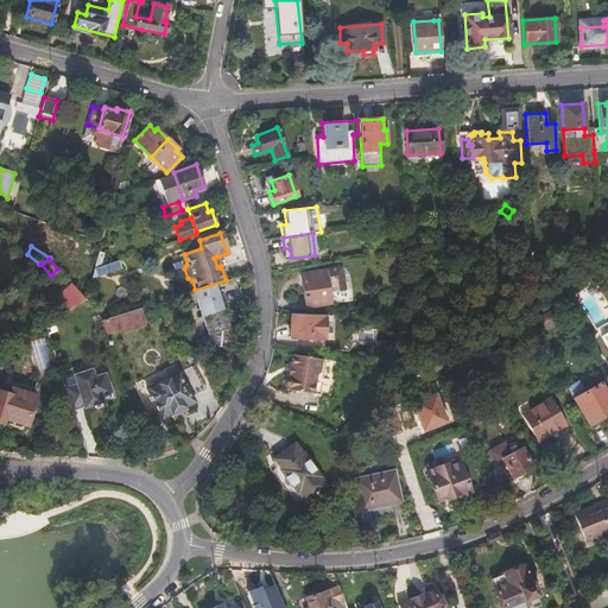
[(119,260),(94,267),(92,277),(121,268),(119,260)]
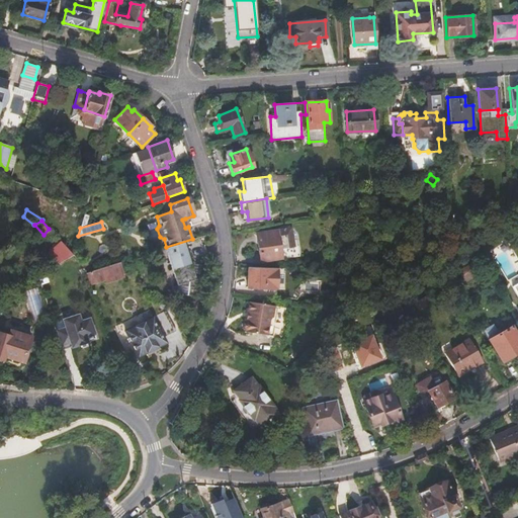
[(260,261),(298,256),(296,246),(292,247),(290,229),(259,233),(261,242),(258,242),(260,261)]
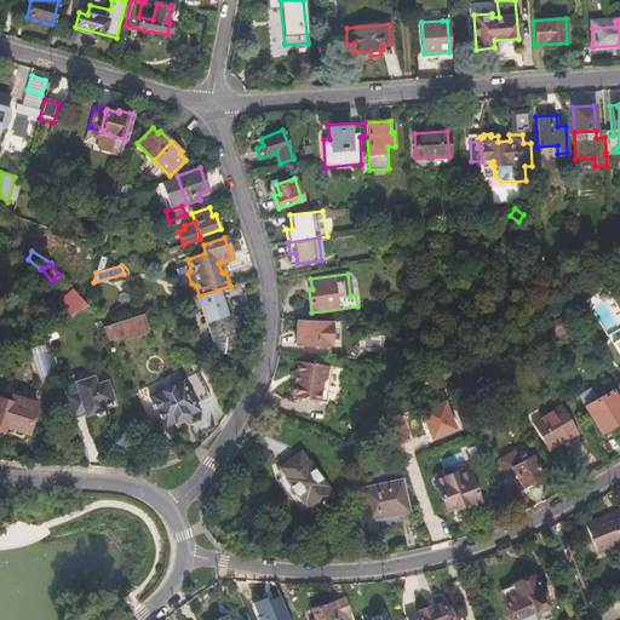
[(511,283),(503,286),(506,296),(515,292),(511,283)]
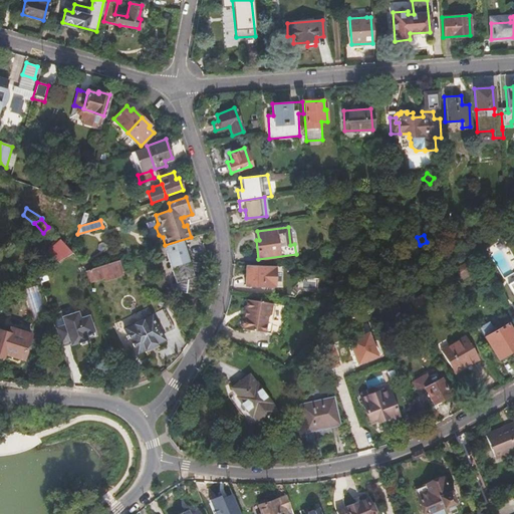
[(48,250),(59,262),(72,253),(60,240),(48,250)]
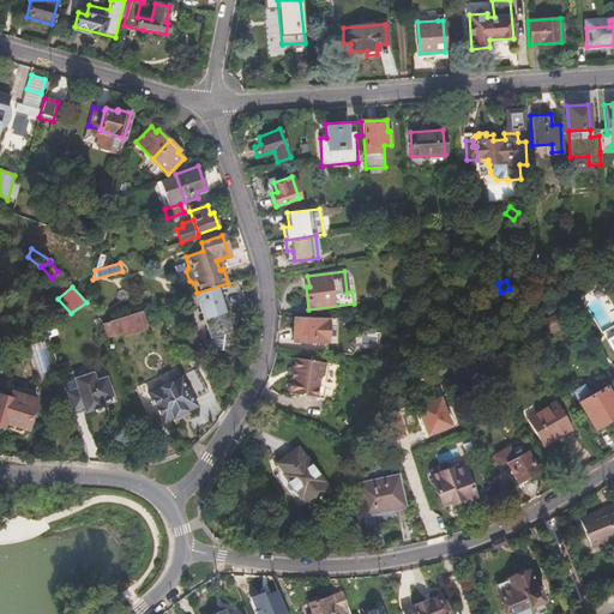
[(100,308),(94,312),(101,321),(103,321),(108,320),(100,308)]
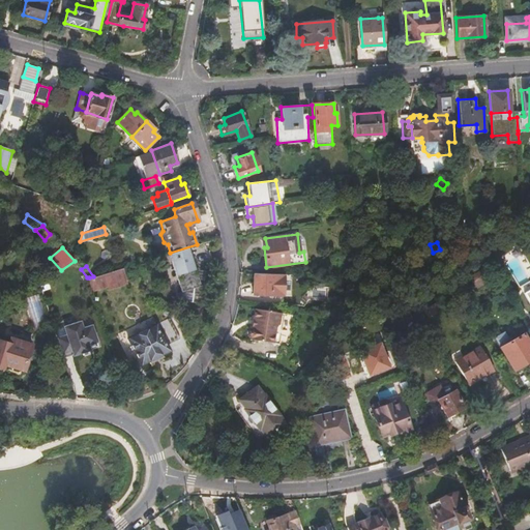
[(124,276),(122,267),(93,276),(89,277),(94,289),(109,285),(110,288),(126,284),(124,276)]
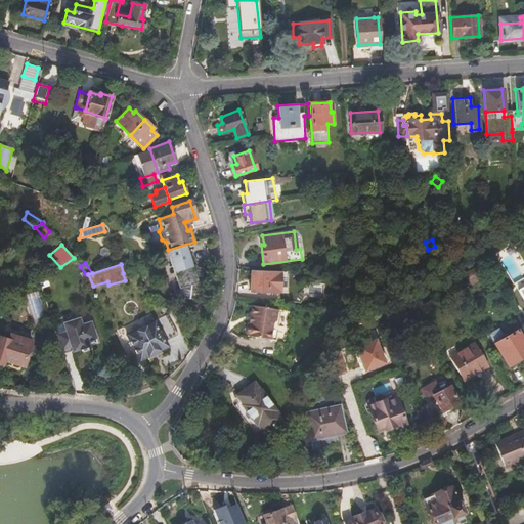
[(480,264),(468,272),(470,275),(473,273),(482,268),(480,264)]
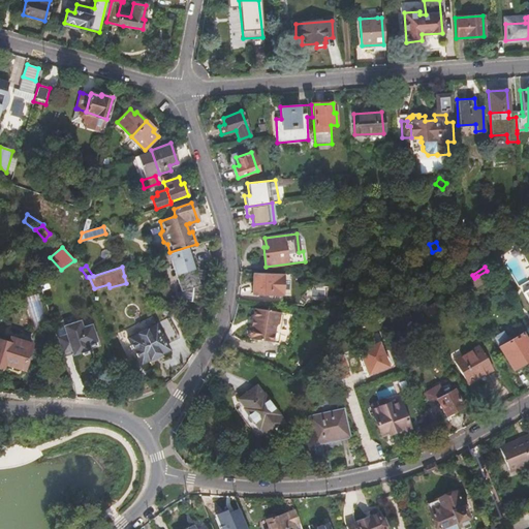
[(477,276),(483,283),(491,278),(487,271),(477,276)]
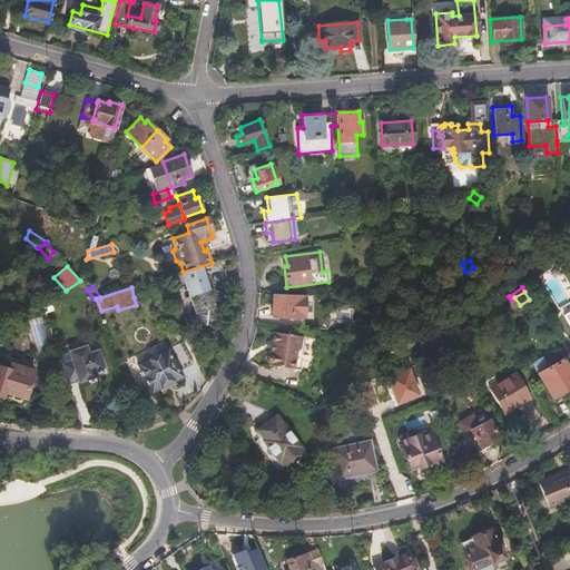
[(294,317),(295,294),(273,293),(272,316),(294,317)]
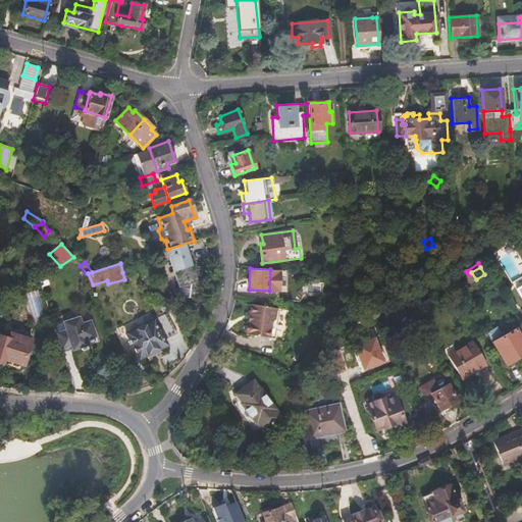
[(195,274),(183,276),(181,269),(176,270),(178,284),(196,281),(195,274)]
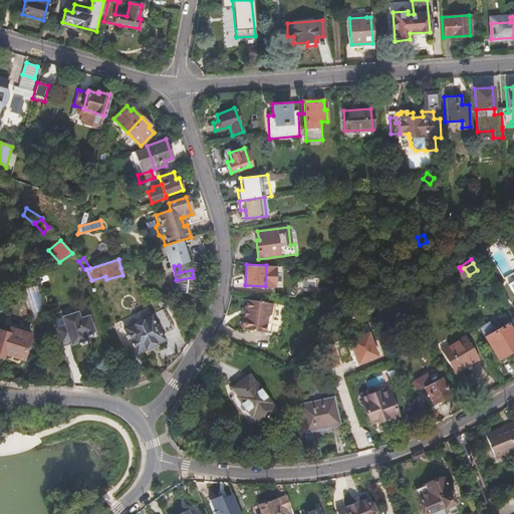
[(462,279),(469,275),(464,268),(461,270),(459,267),(455,269),(462,279)]
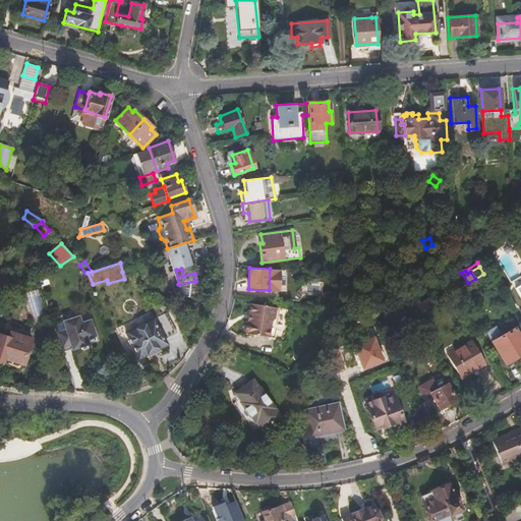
[(39,285),(22,289),(34,328),(50,323),(39,285)]
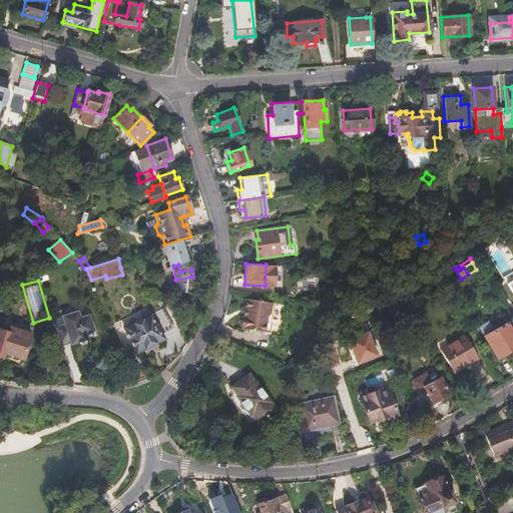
[(425,291),(418,296),(421,302),(429,298),(425,291)]
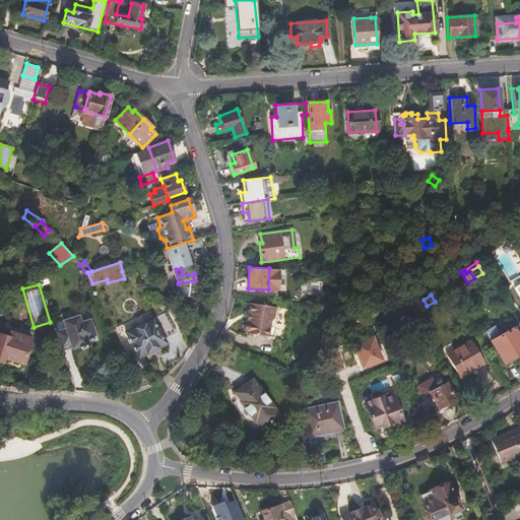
[(427,306),(424,300),(414,305),(418,312),(427,306)]
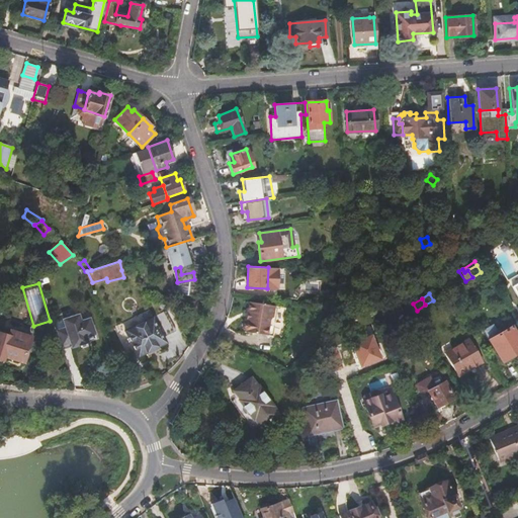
[(244,320),(243,328),(245,329),(244,330),(273,335),(278,305),(249,300),(246,319),(244,320)]
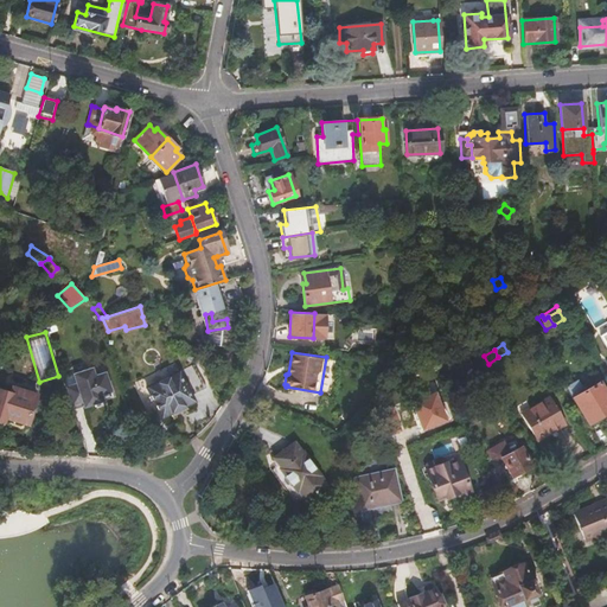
[(75,385),(64,388),(70,408),(81,404),(83,410),(103,404),(101,398),(112,395),(106,375),(95,378),(93,370),(72,376),(75,385)]
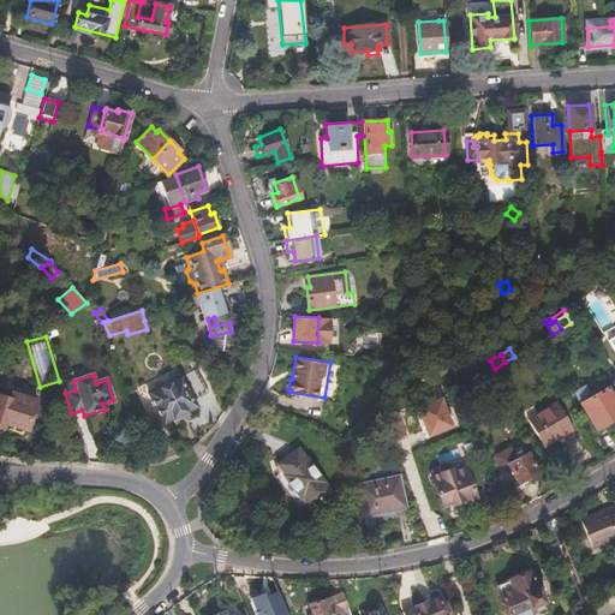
[(180,376),(147,393),(156,412),(148,417),(150,422),(160,417),(163,424),(172,421),(174,423),(187,416),(186,412),(196,407),(180,376)]
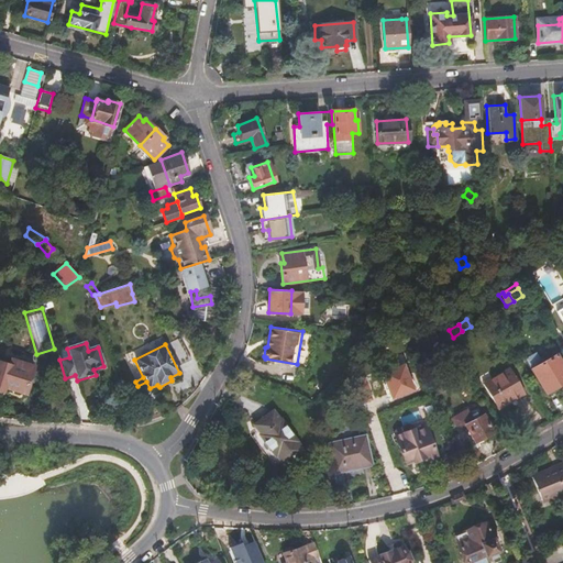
[(545,394),(562,382),(562,366),(555,354),(541,363),(536,353),(525,360),(545,394)]
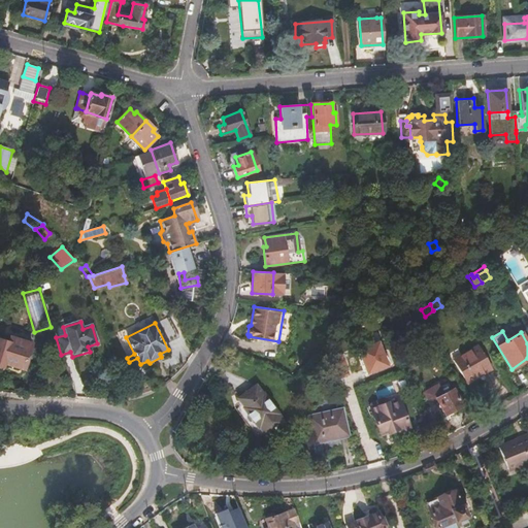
[(23,369),(31,343),(10,336),(8,342),(0,339),(0,366),(3,368),(4,363),(23,369)]
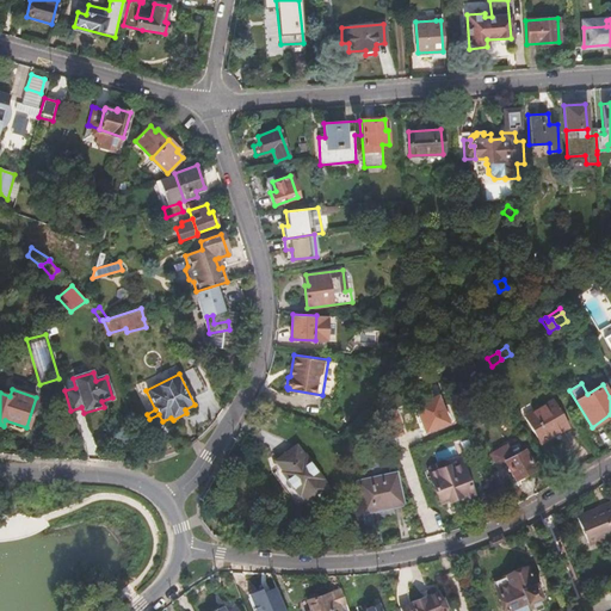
[(415,403),(427,433),(452,423),(440,394),(415,403)]
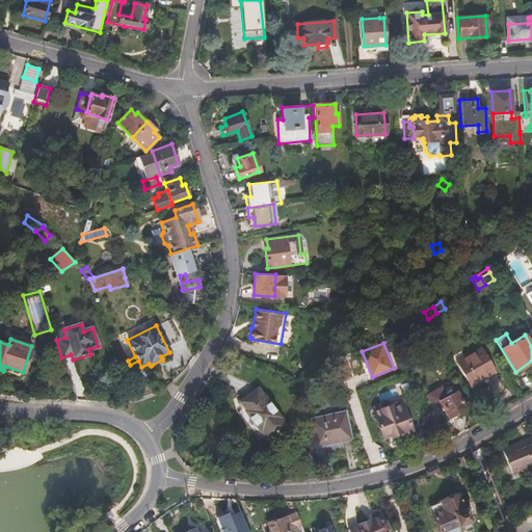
[(470,387),(495,372),(480,347),(455,362),(470,387)]
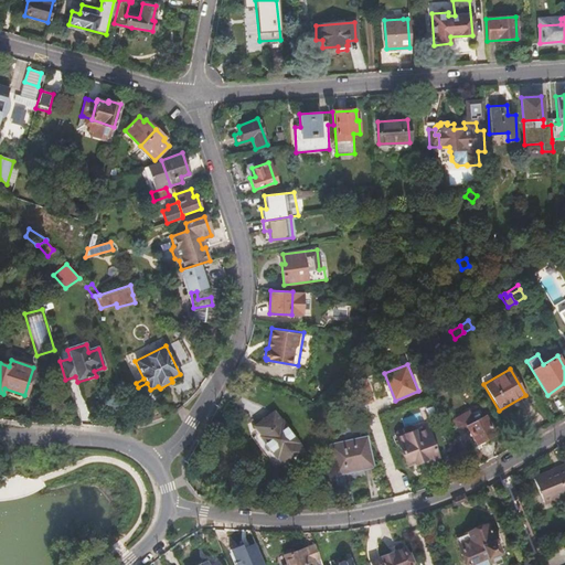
[(360,404),(375,401),(371,379),(355,381),(360,404)]
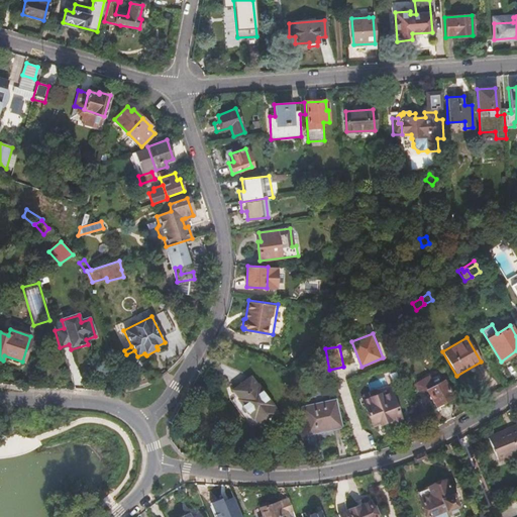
[(434,383),(443,378),(439,369),(430,373),(434,383)]
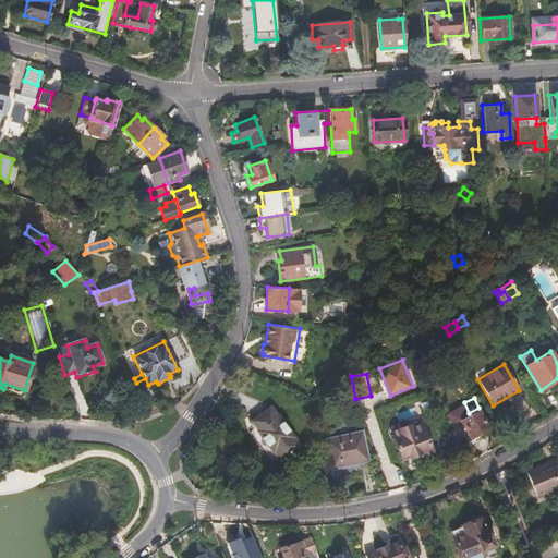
[(280,460),(299,446),(293,437),(294,436),(278,414),(276,415),(270,407),(252,421),(257,428),(256,429),(273,452),(274,451),(280,460)]
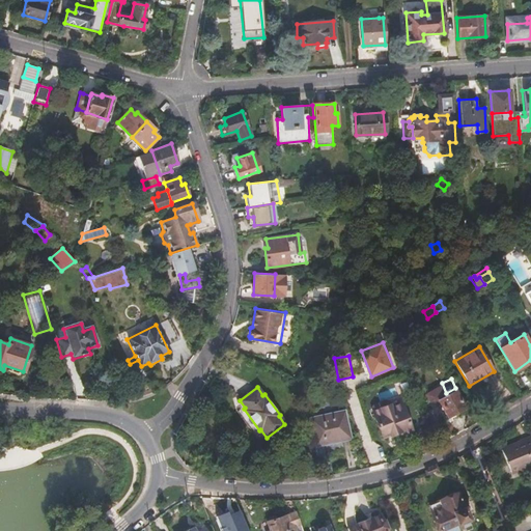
[(424,410),(431,425),(464,407),(454,391),(445,396),(440,387),(425,395),(430,406),(424,410)]
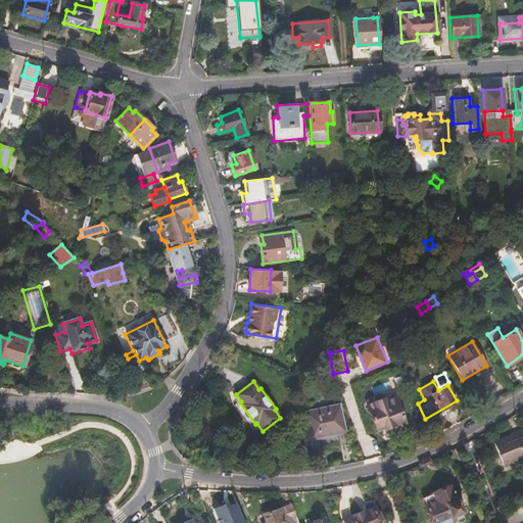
[(388,402),(368,411),(376,430),(383,427),(384,430),(397,424),(398,428),(406,425),(394,396),(386,399),(388,402)]
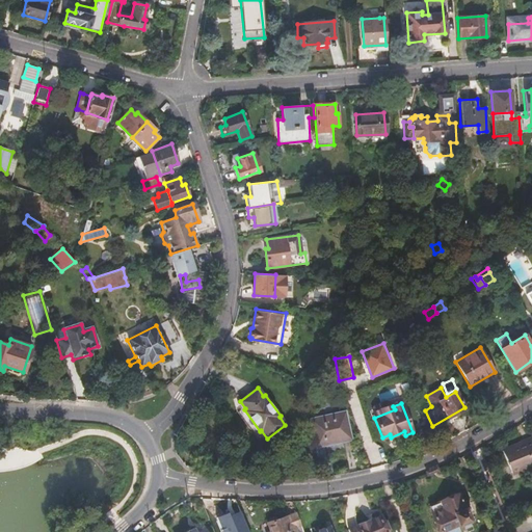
[(317,447),(351,439),(345,411),(336,414),(334,406),(322,408),(324,416),(310,419),(317,447)]
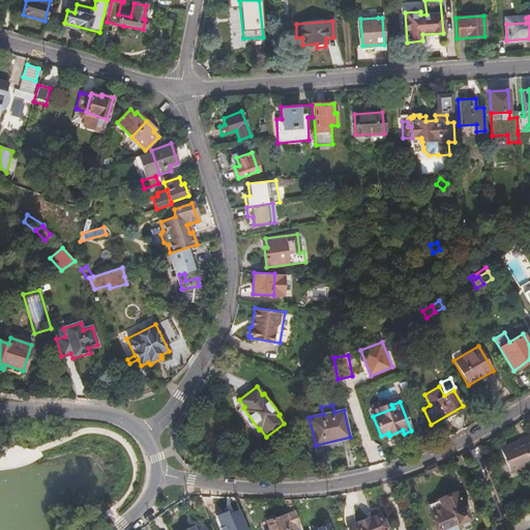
[(529,462),(528,458),(529,457),(529,439),(529,436),(518,441),(520,444),(509,448),(509,446),(500,449),(509,472),(518,469),(519,471),(528,467),(529,466),(529,462)]
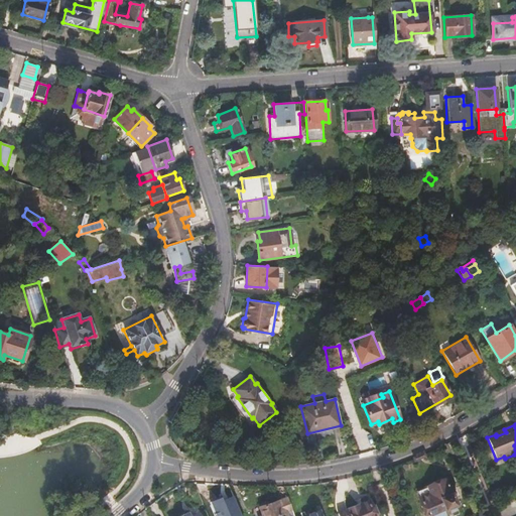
[(428,492),(418,496),(425,515),(439,515),(457,509),(450,493),(449,494),(444,480),(426,486),(428,492)]
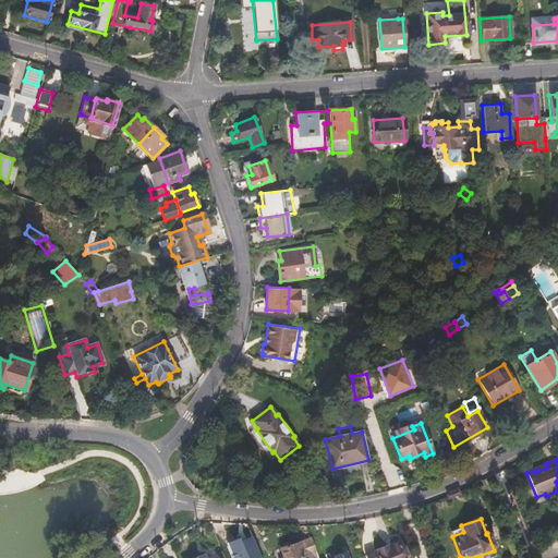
[(450,531),(452,536),(463,532),(461,525),(450,531)]
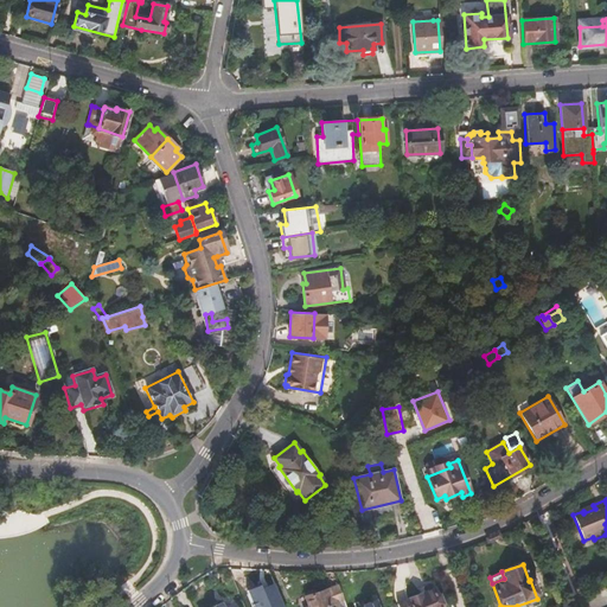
[(254,606),(286,606),(274,580),(248,590),(254,606)]
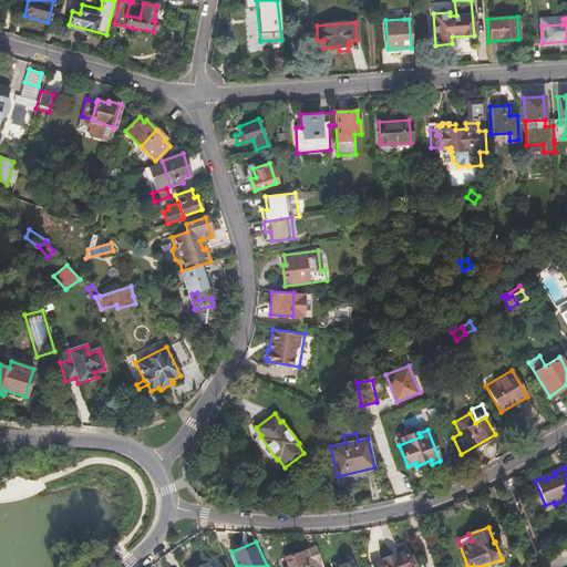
[(322,566),(316,546),(296,554),(294,553),(292,552),(288,554),(287,555),(287,557),(285,558),(287,566),(322,566)]
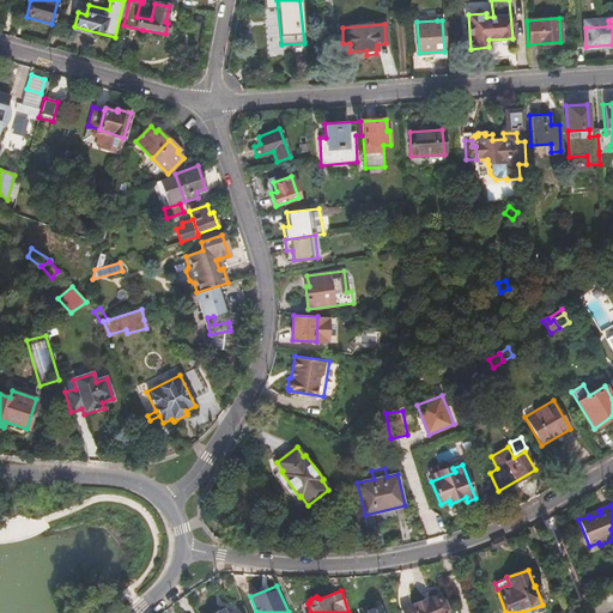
[(441,601),(438,594),(400,608),(401,612),(444,612),(444,611),(448,610),(444,600),(441,601)]
